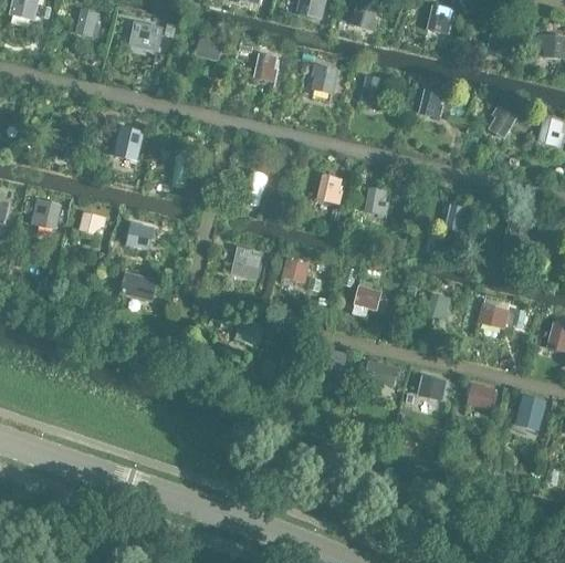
[(31,17),(35,0),(11,0),(9,11),(31,17)]
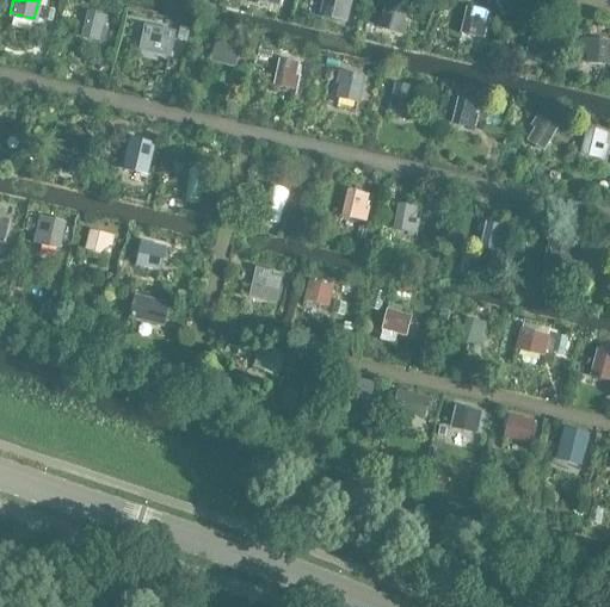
[(322,0),(320,12),(345,18),(347,6),(344,6),(345,0),(322,0)]
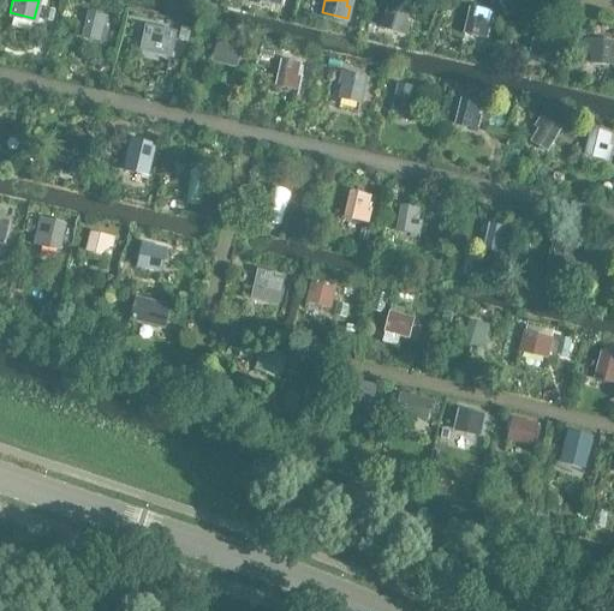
[(381,25),(405,31),(409,19),(405,19),(407,10),(386,4),(381,25)]
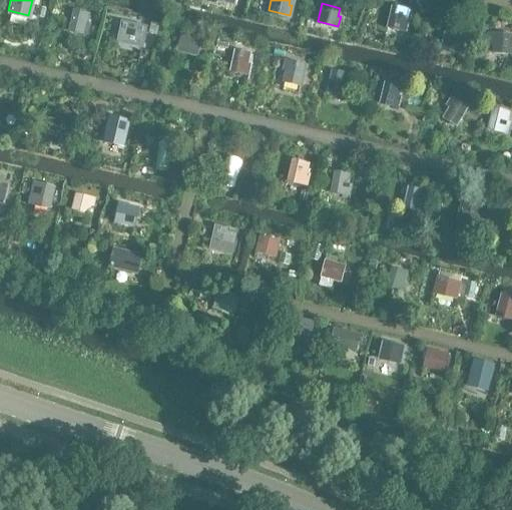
[(405,28),(408,19),(404,18),(407,8),(395,5),(390,25),(405,28)]
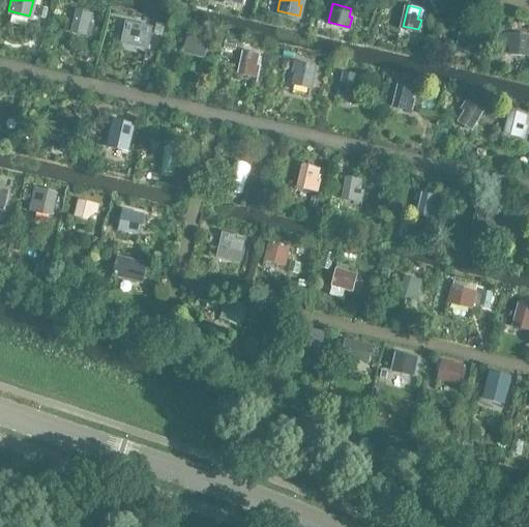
[(91,13),(75,9),(70,29),(89,33),(92,24),(89,23),(91,13)]
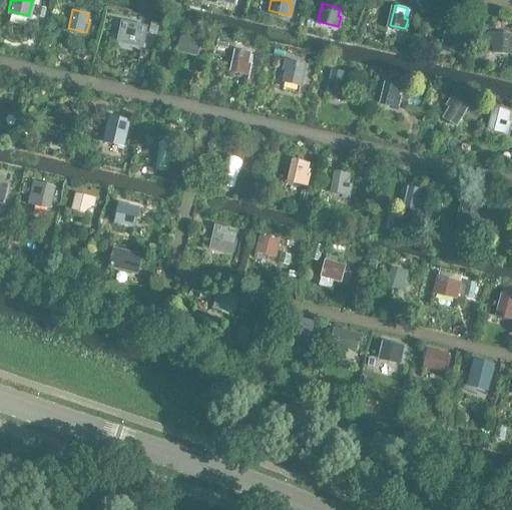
[(147,24),(120,18),(115,41),(142,46),(147,24)]
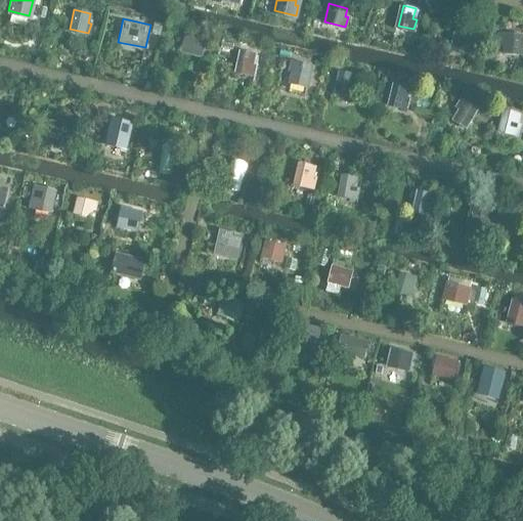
[(470,51),(475,31),(459,28),(456,38),(453,37),(450,47),(470,51)]
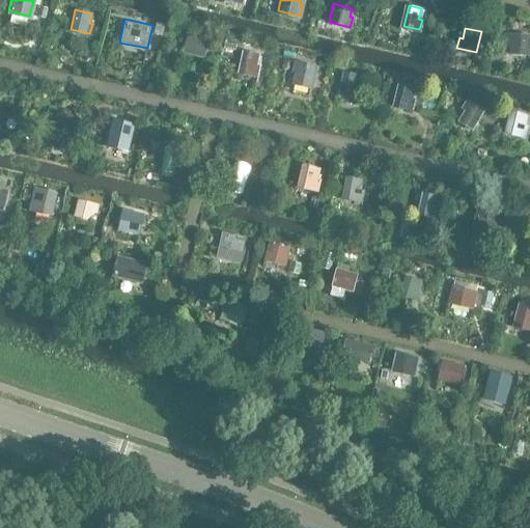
[(529,34),(529,32),(503,31),(502,44),(508,45),(508,53),(529,55),(529,34)]
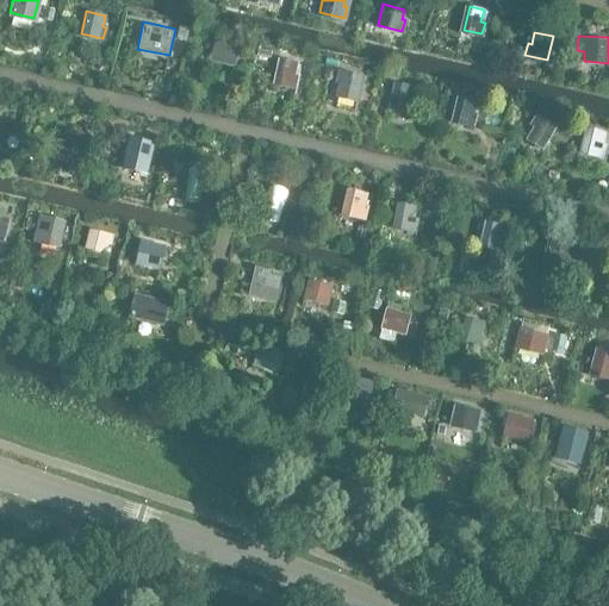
[(232,63),(237,44),(215,39),(213,44),(217,45),(213,60),(232,63)]
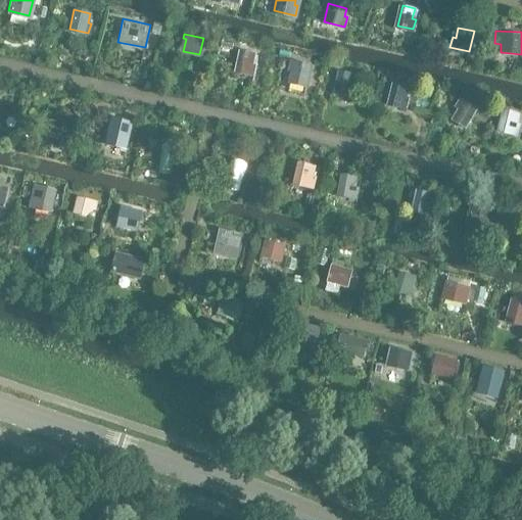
[(234,69),(253,74),(255,63),(252,62),(254,53),(238,49),(234,69)]
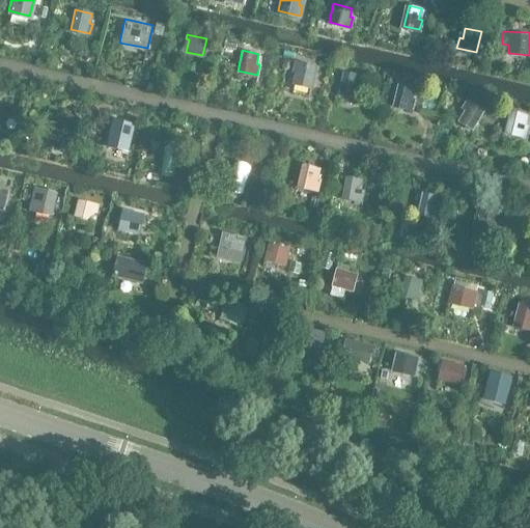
[(309,85),(314,65),(295,60),(293,71),(296,72),(293,82),(309,85)]
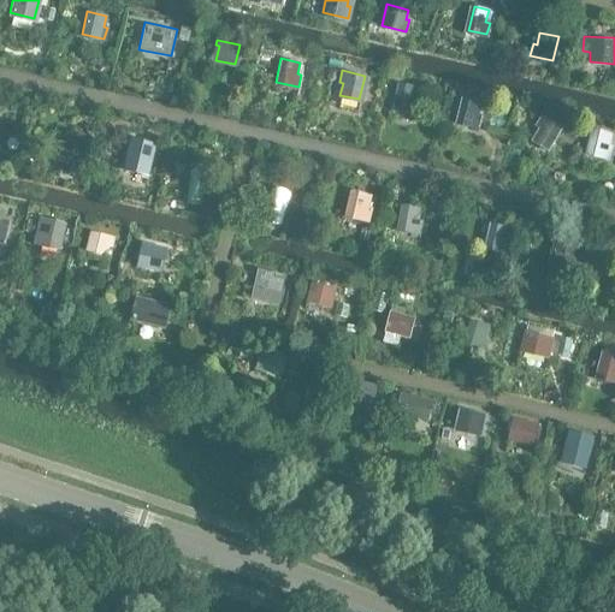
[(391,107),(415,112),(418,100),(413,99),(417,88),(397,83),(391,107)]
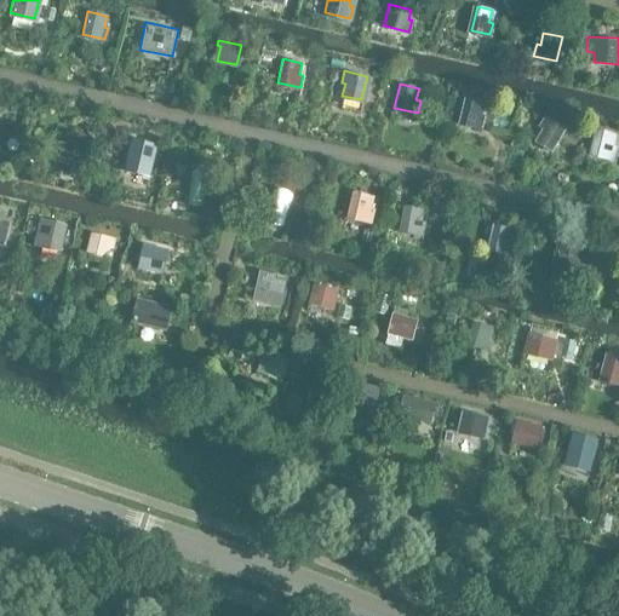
[(483,102),(464,98),(458,121),(481,126),(483,115),(480,114),(483,102)]
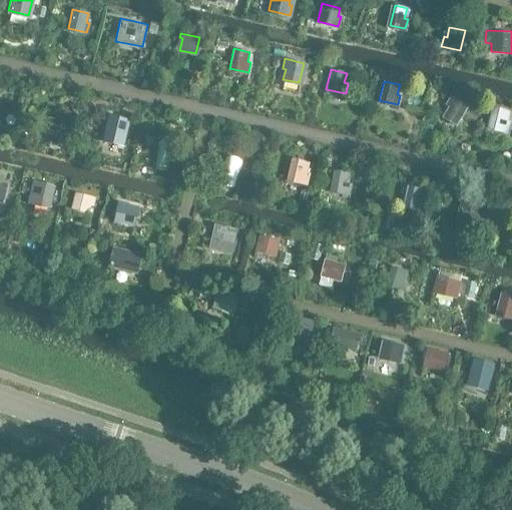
[(450,94),(438,113),(456,125),(468,106),(450,94)]
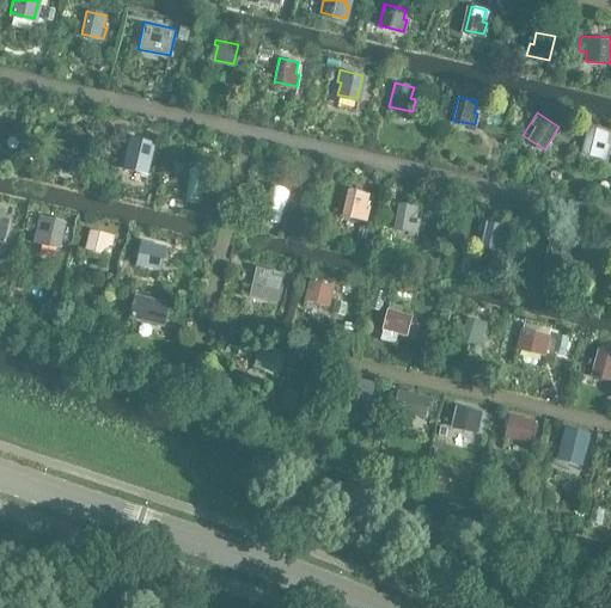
[(586,127),(580,153),(606,159),(610,137),(610,133),(609,133),(609,131),(586,127)]
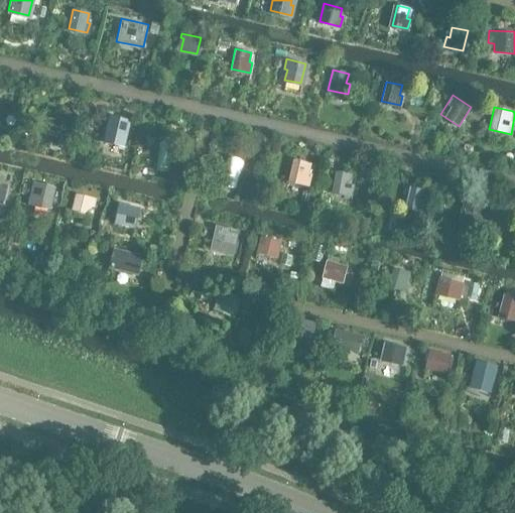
[(125,147),(131,119),(109,114),(103,141),(125,147)]
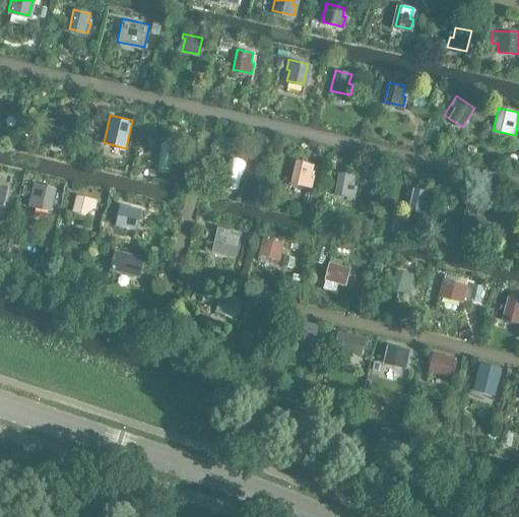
[(155,168),(169,171),(171,163),(177,147),(158,143),(157,159),(155,168)]
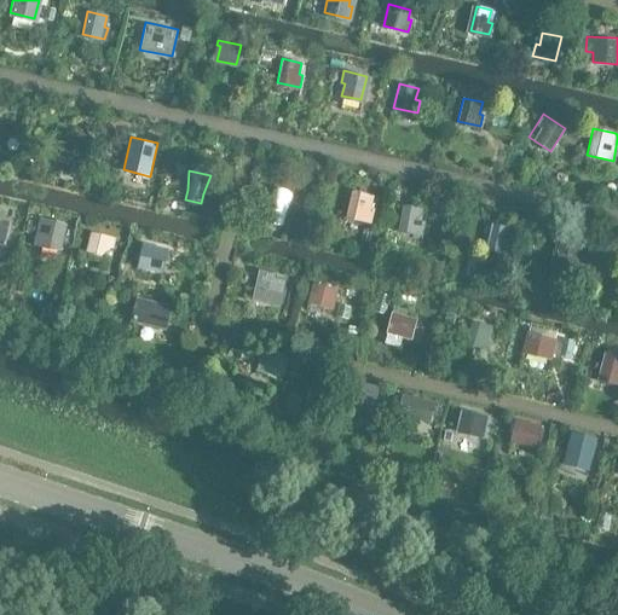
[(269,209),(266,219),(282,221),(284,213),(290,195),(270,190),(269,209)]
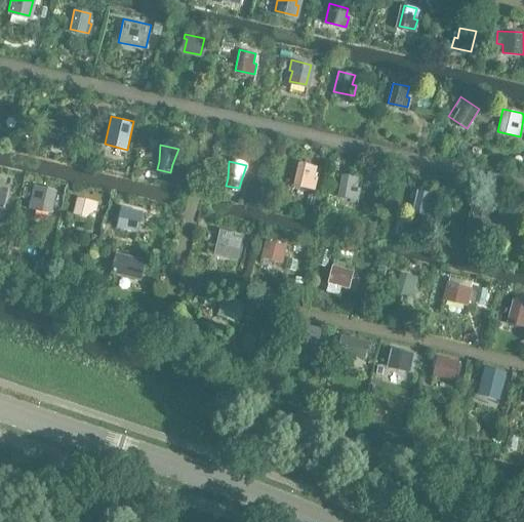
[(297,161),(292,184),(314,189),(317,176),(314,175),(316,165),(297,161)]
